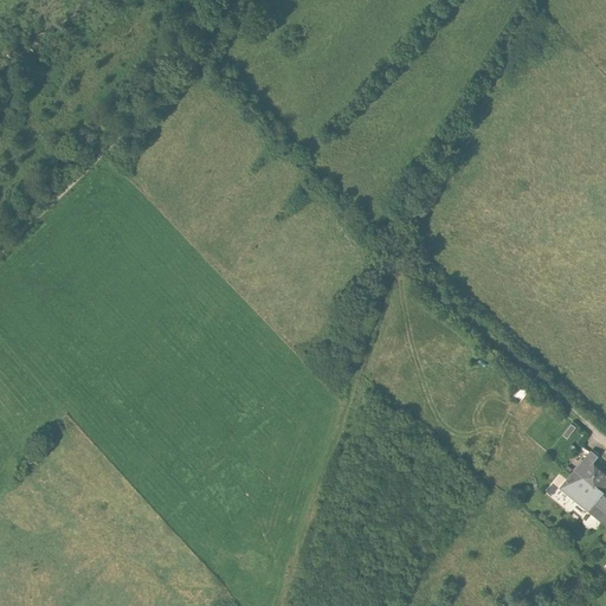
[(574,427),(571,425),(562,436),(567,439),(574,427)]
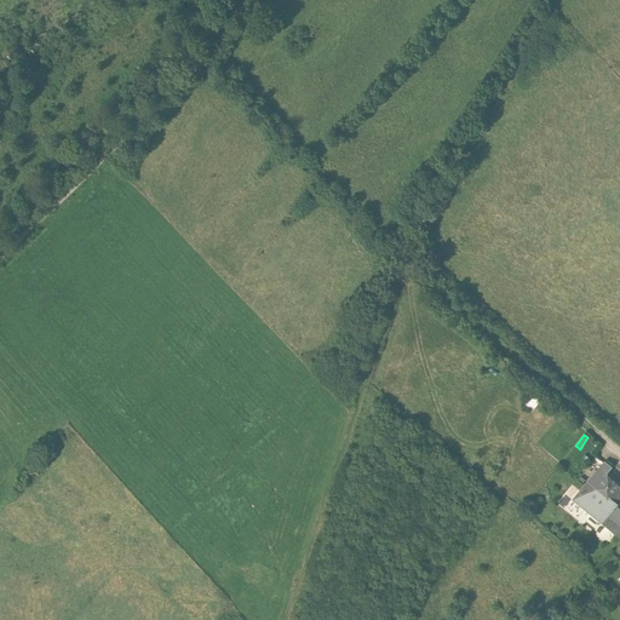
[(603,461),(586,482),(606,498),(607,497),(614,503),(619,494),(619,483),(607,474),(612,469),(603,461)]
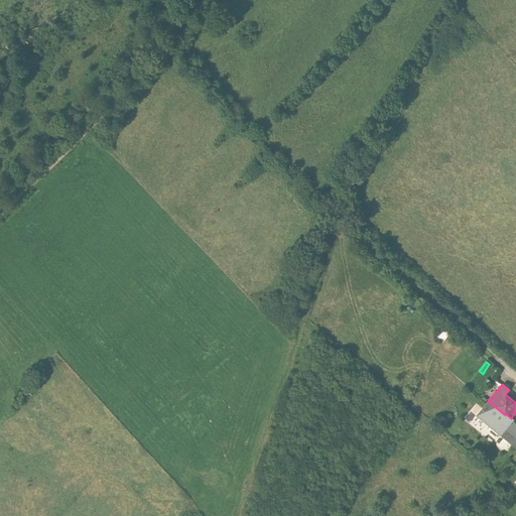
[(504,414),(488,401),(476,415),(498,435),(511,420),(512,418),(511,418),(505,413),(504,414)]
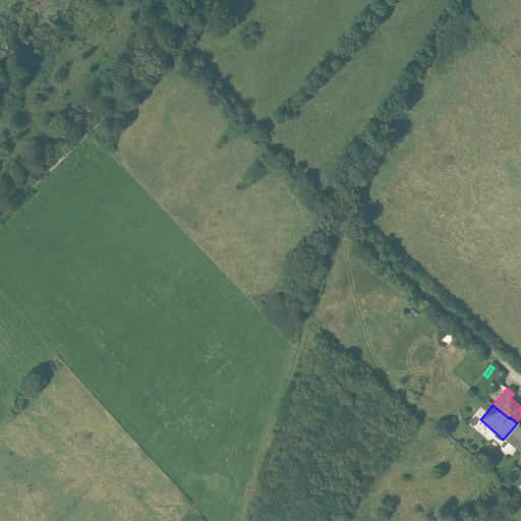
[(520,428),(516,424),(503,440),(520,454),(520,428)]
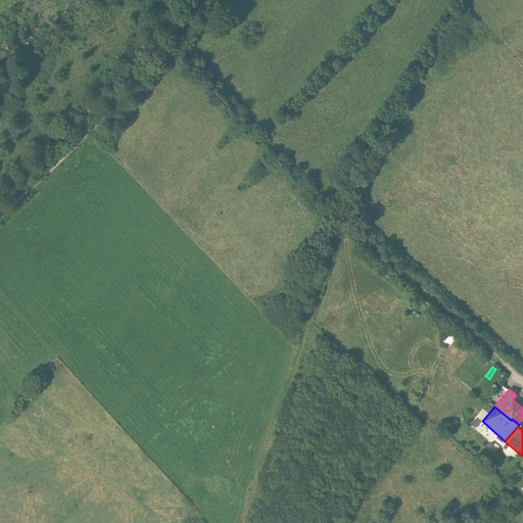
[(506,470),(501,465),(494,470),(500,476),(506,470)]
